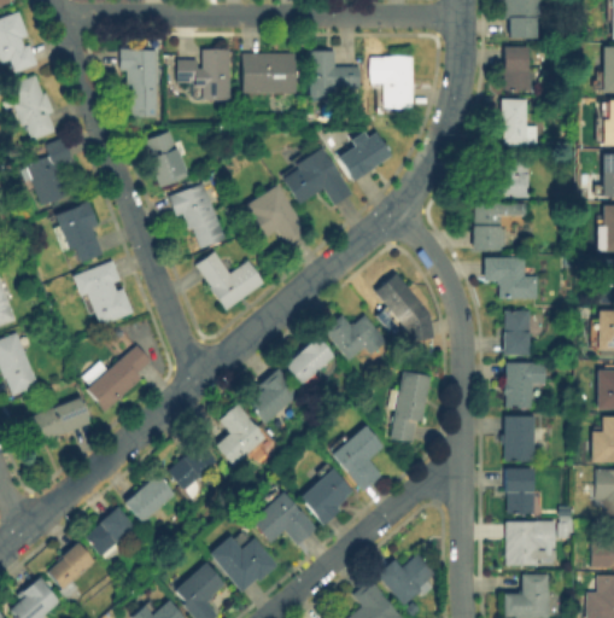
[(503,40),(503,18),(497,18),(497,0),(543,0),(543,17),(533,17),(533,40),(503,40)]
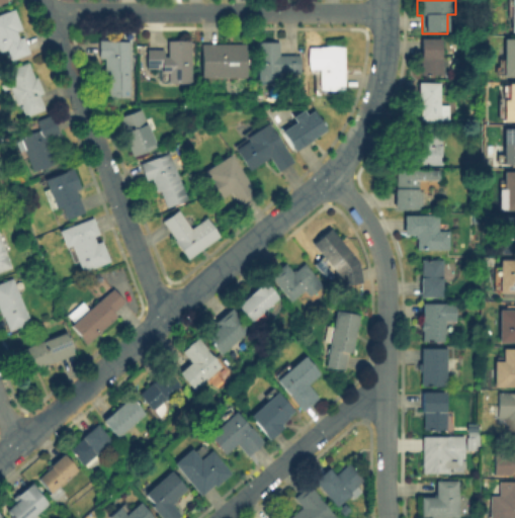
[(31,55),(12,62),(8,51),(0,55),(0,16),(16,10),(23,29),(17,32),(20,40),(25,38),(31,55)]
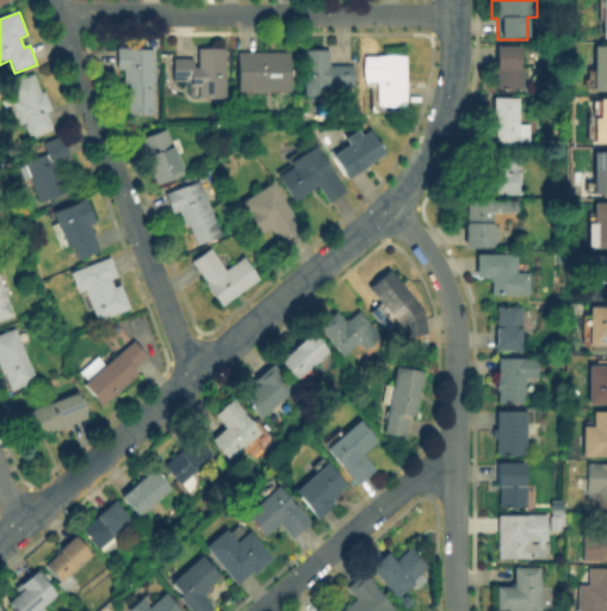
[(519,91),(490,92),(490,47),(519,45),(519,91)]
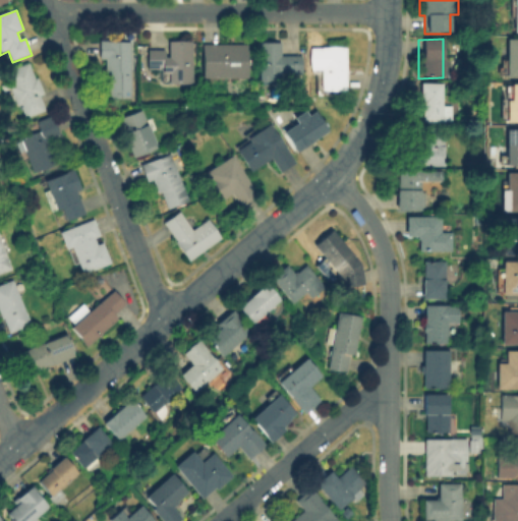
[(517,78),(502,78),(502,40),(517,40),(517,78)]
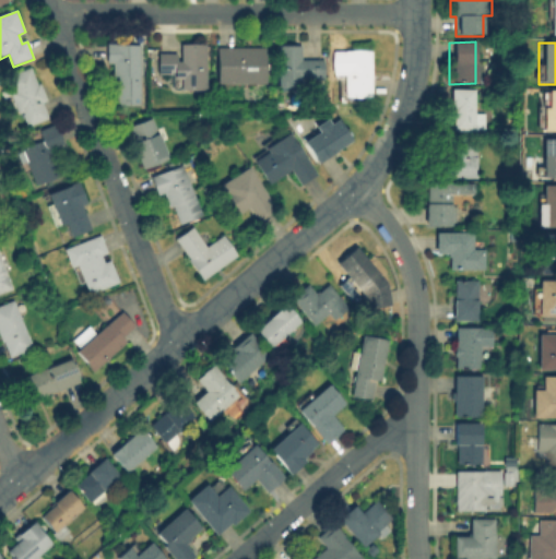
[(116,106),(116,63),(109,63),(109,45),(143,45),(142,106),(116,106)]
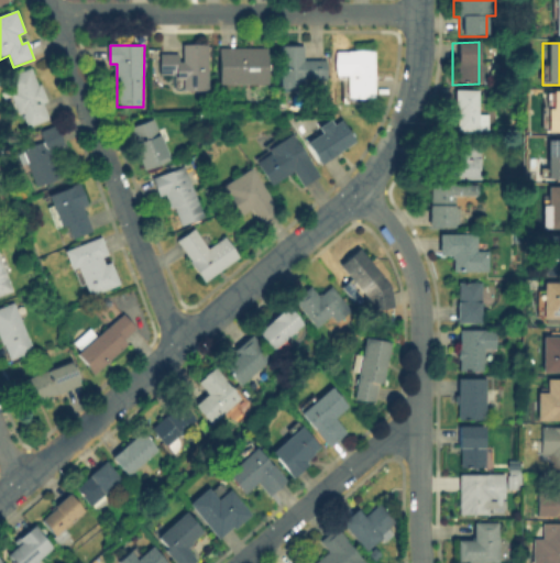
[(210,90),(186,90),(186,81),(179,81),(179,75),(162,75),(162,54),(179,54),(179,62),(185,62),(185,45),(210,45),(210,90)]
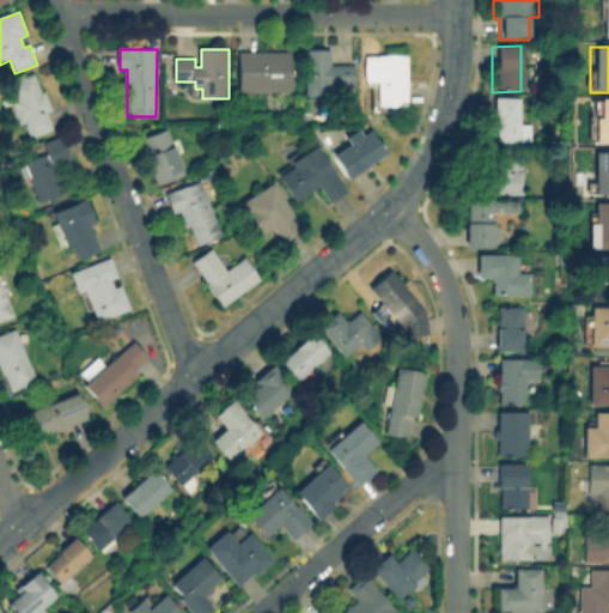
[(309,97),(308,50),(332,50),(333,66),(358,66),(359,90),(334,90),(334,97),(309,97)]
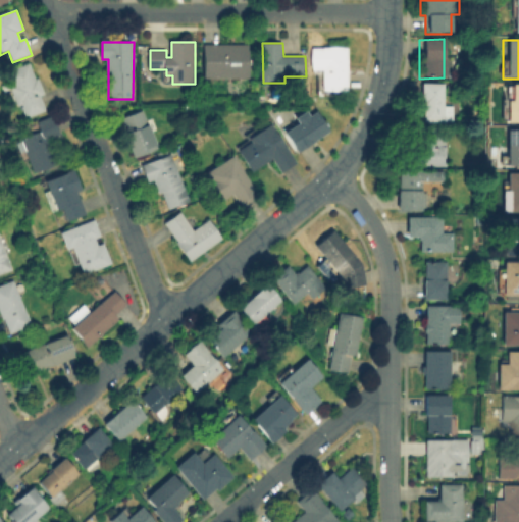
[(206,80),(206,44),(251,44),(251,80),(206,80)]
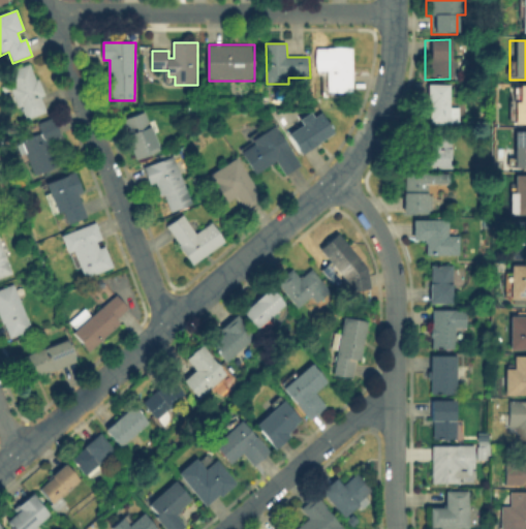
[(354,92),(330,93),(329,49),(352,49),(354,92)]
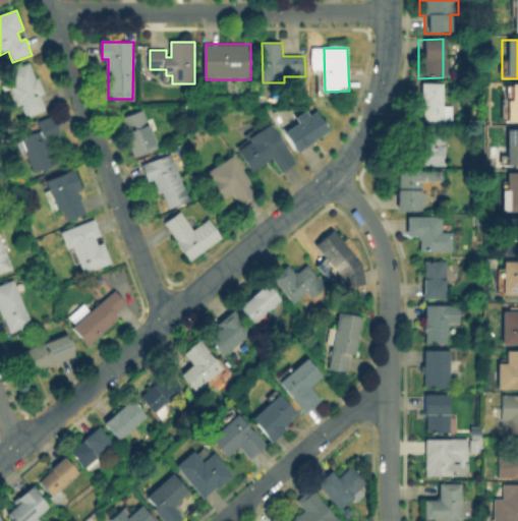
[(46,112),(26,119),(22,106),(17,108),(11,90),(2,93),(0,87),(11,81),(7,71),(29,63),(35,79),(39,78),(45,94),(40,96),(46,112)]
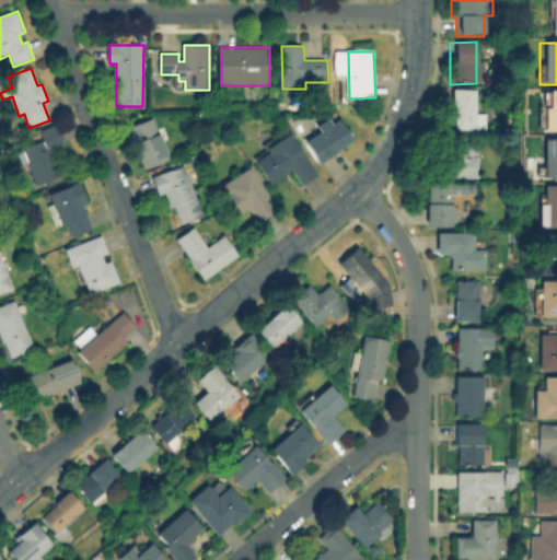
[(485,131),(451,132),(451,90),(474,90),(474,115),(485,115),(485,131)]
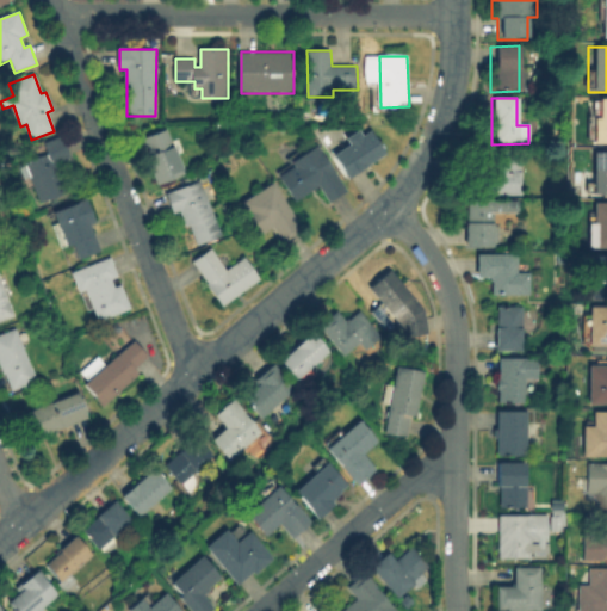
[(606,146),(588,147),(588,119),(594,119),(594,100),(606,100),(606,146)]
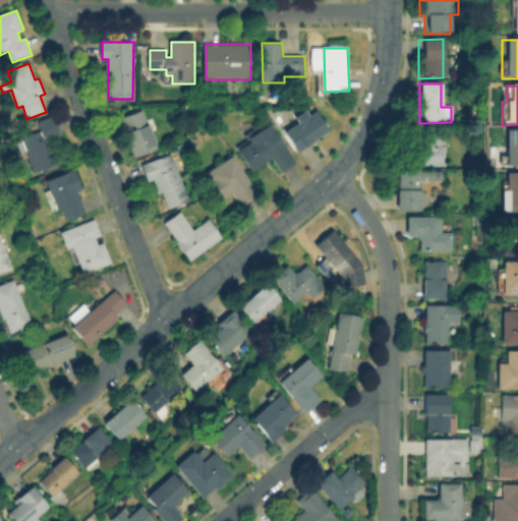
[(136,160),(121,119),(146,110),(161,151),(136,160)]
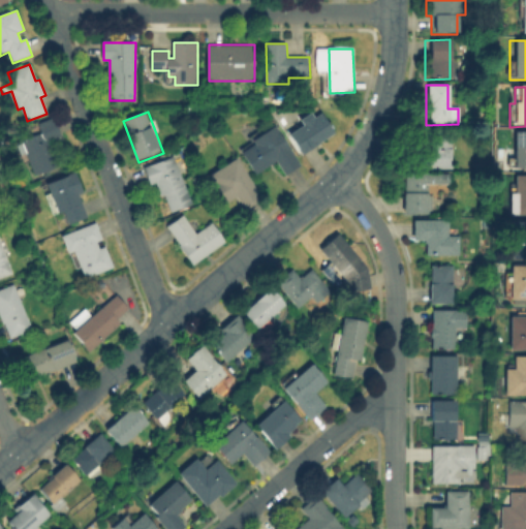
[(306,156),(291,136),(304,126),(300,121),(311,113),(316,120),(323,115),(337,133),(306,156)]
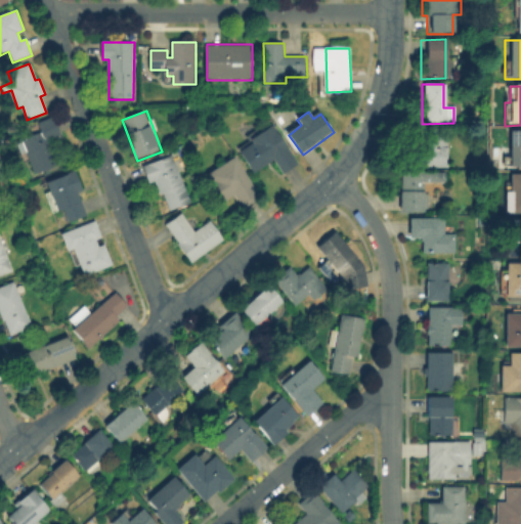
[(35,174),(20,139),(41,132),(37,123),(54,116),(62,136),(49,142),(58,165),(35,174)]
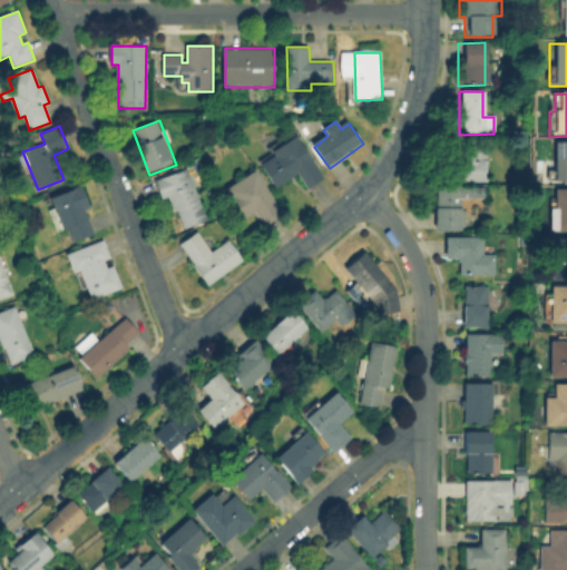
[(309,189),(300,175),(277,189),(261,164),(276,155),(273,150),(297,135),(325,178),(309,189)]
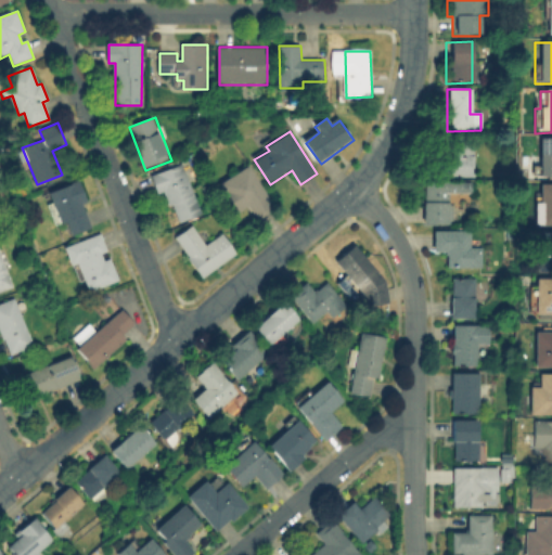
[(471,178),(428,179),(428,162),(436,160),(435,138),(470,137),(471,178)]
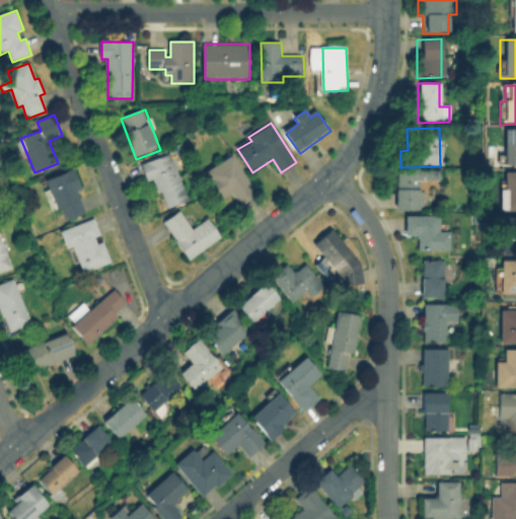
[(515,167),(494,167),(494,147),(499,147),(499,131),(515,131),(515,167)]
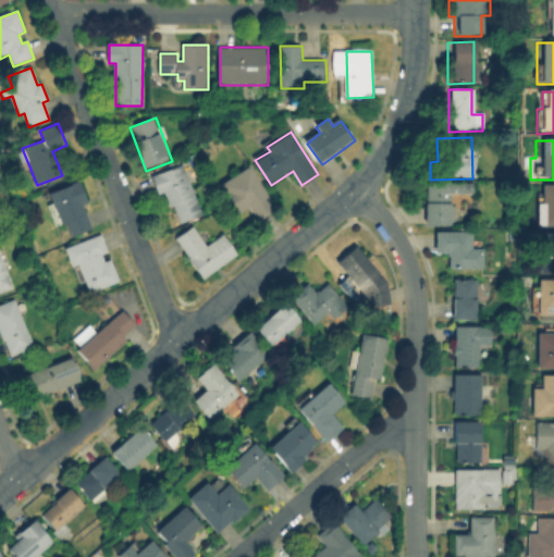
[(182,224),(175,207),(171,208),(165,194),(159,196),(152,176),(184,164),(204,215),(182,224)]
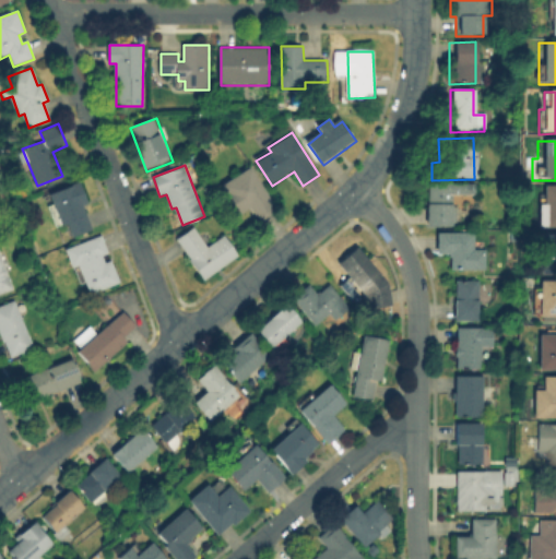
[(235,219),(221,199),(227,194),(223,188),(251,168),(280,210),(260,223),(250,209),(235,219)]
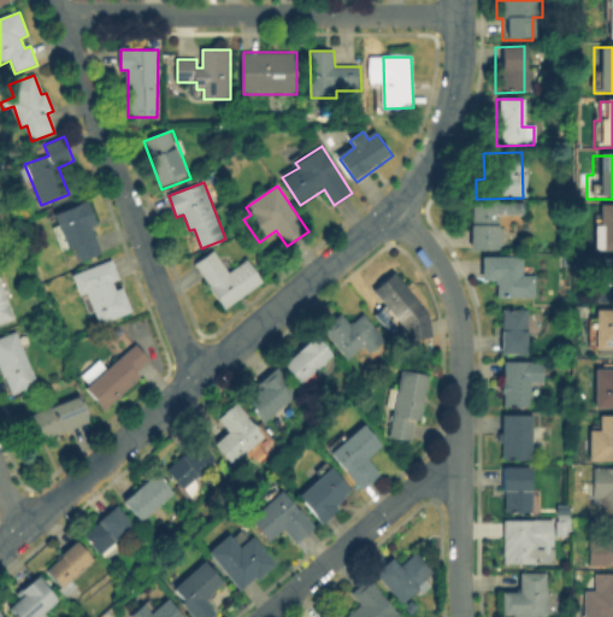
[(83,264),(76,247),(60,254),(51,229),(59,225),(54,215),(89,199),(100,224),(93,228),(105,256),(83,264)]
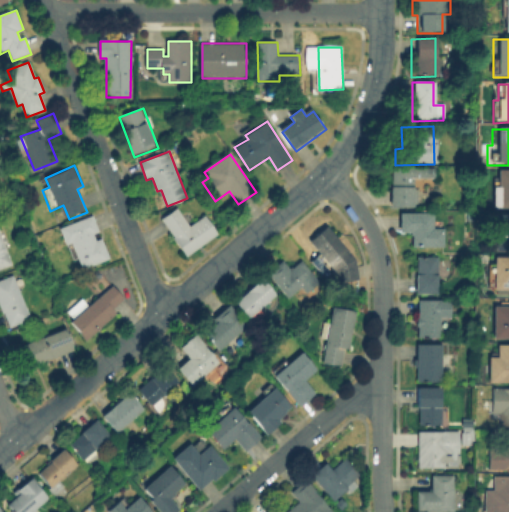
[(386,209),(385,187),(389,187),(388,170),(435,169),(435,202),(410,202),(410,209),(386,209)]
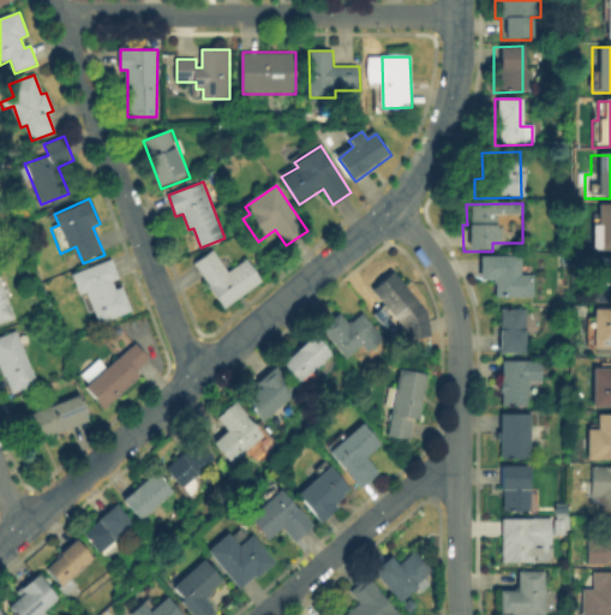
[(610,252),(587,252),(587,227),(592,227),(592,207),(610,207),(610,252)]
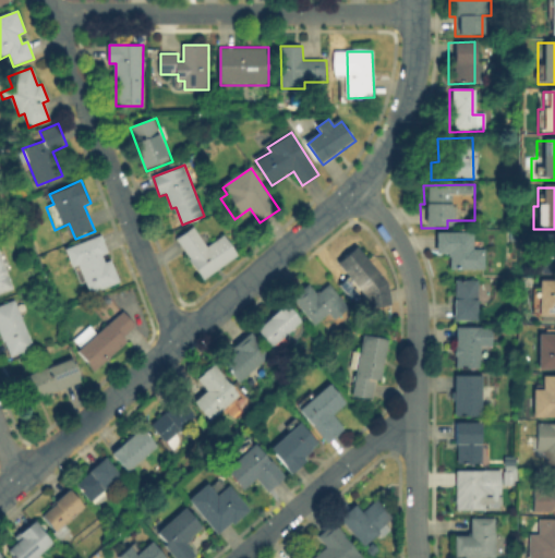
[(205,281),(176,241),(193,228),(208,247),(225,234),(240,254),(205,281)]
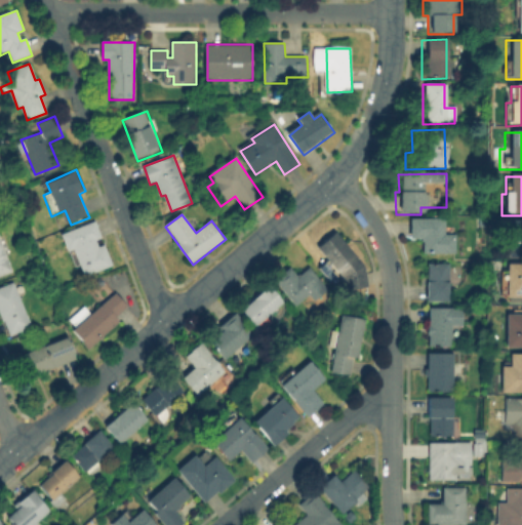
[(419,255),(419,241),(406,241),(406,220),(444,220),(444,234),(455,234),(455,255),(419,255)]
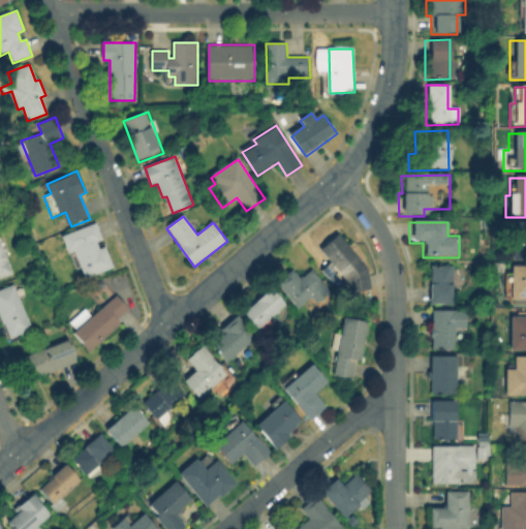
[(525,260),(505,260),(505,223),(525,223),(525,260)]
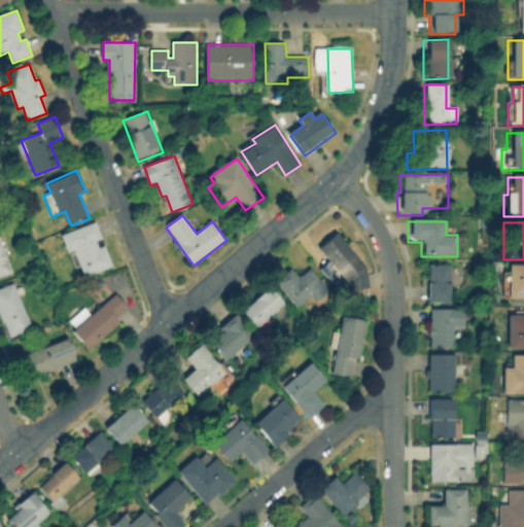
[(85,278),(75,249),(68,252),(62,237),(97,223),(103,239),(97,241),(100,249),(107,246),(115,268),(85,278)]
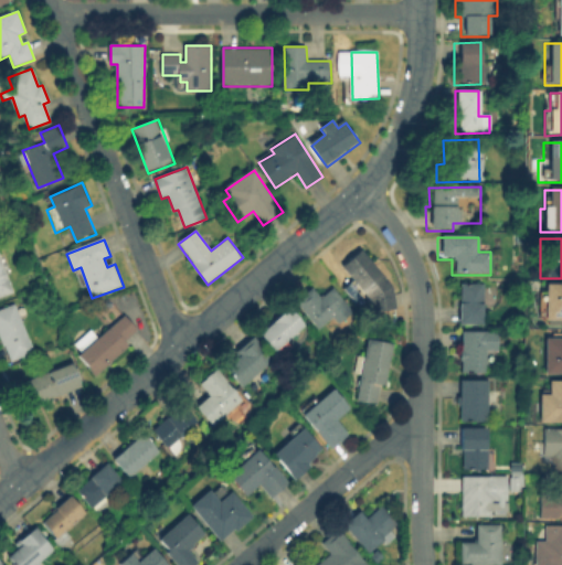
[(370,300),(364,305),(347,286),(352,280),(340,267),(359,249),(395,288),(398,313),(371,316),(370,300)]
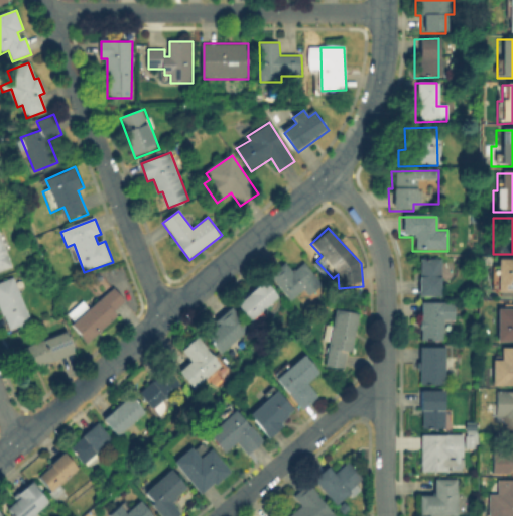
[(0,274),(0,233),(14,268),(0,274)]
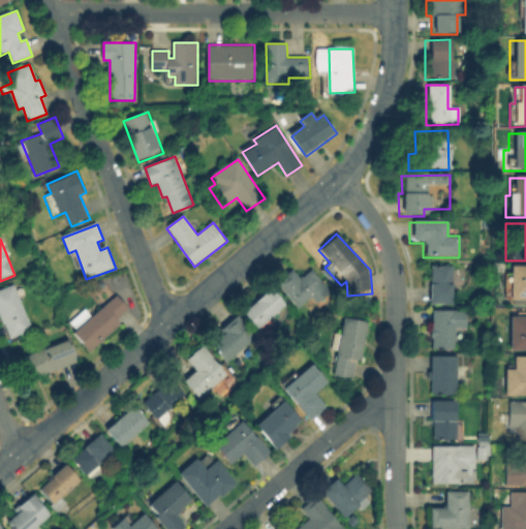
[(451,306),(427,305),(427,268),(451,268),(451,306)]
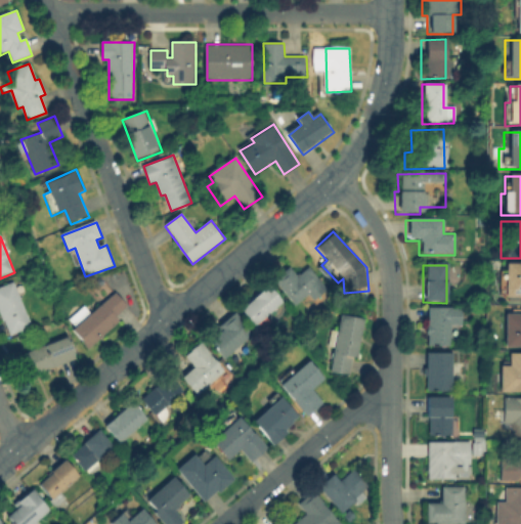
[(520,301),(502,301),(502,291),(495,291),(495,272),(502,272),(502,265),(520,265),(520,301)]
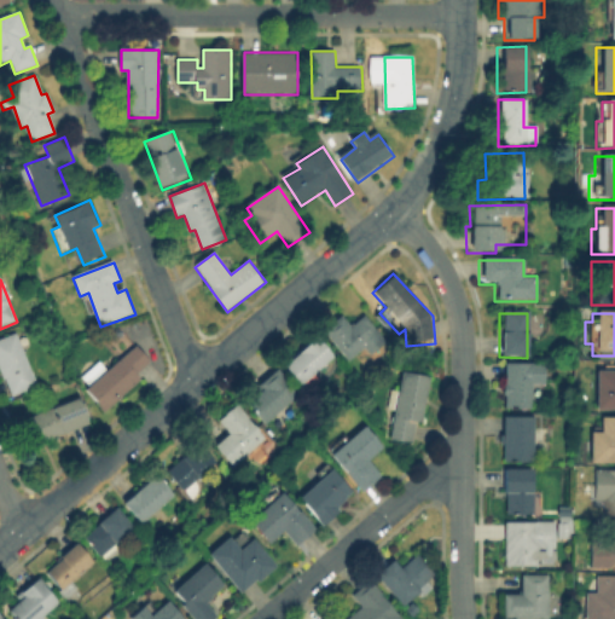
[(349,363),(323,333),(342,316),(352,327),(364,316),(388,343),(371,358),(364,350),(349,363)]
